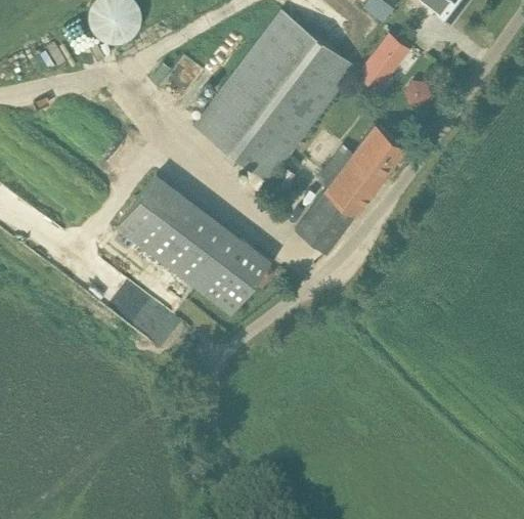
[(135,0),(94,0),(91,4),(88,12),(87,20),(90,30),(94,37),(101,42),(110,45),(119,45),(127,42),(133,37),(138,30),(141,20),(141,11),(138,3),(135,0)]
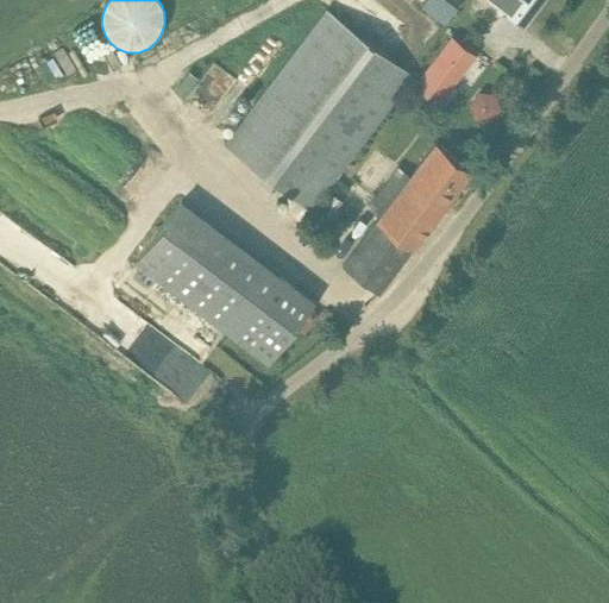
[(548,0),(485,0),(485,1),(506,17),(504,18),(523,32),(548,0)]
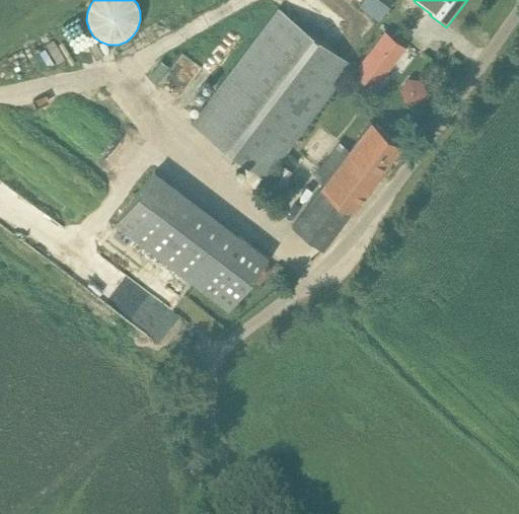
[(352,68),(279,12),(192,127),(265,182),(352,68)]
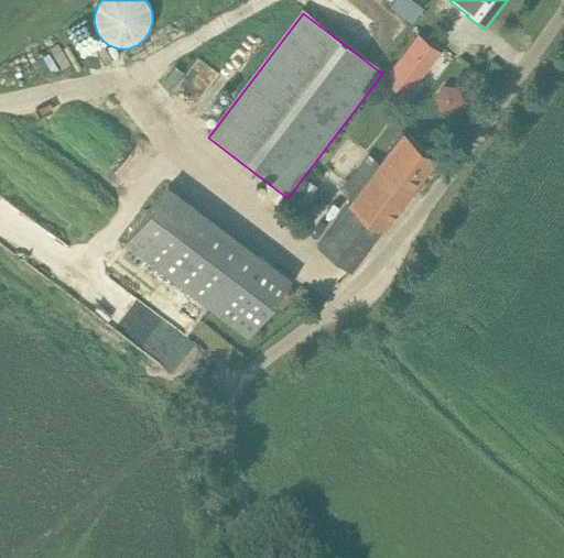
[(414,36),(384,78),(409,95),(438,53),(414,36)]
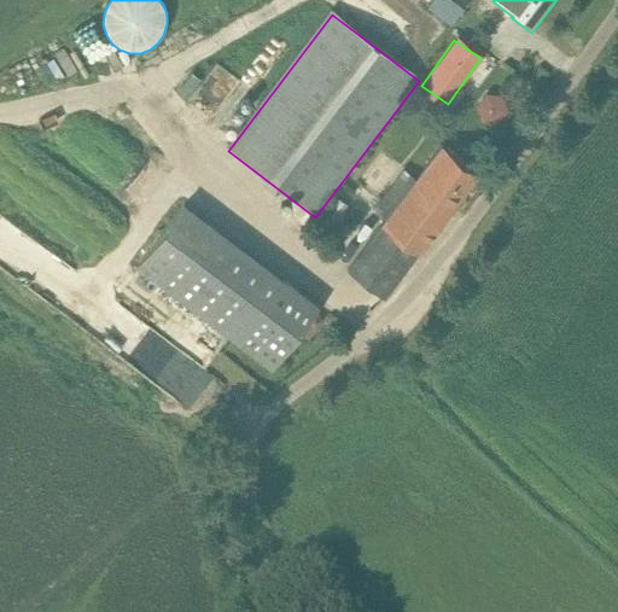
[(200,86),(192,79),(178,95),(205,118),(234,82),(216,66),(200,86)]
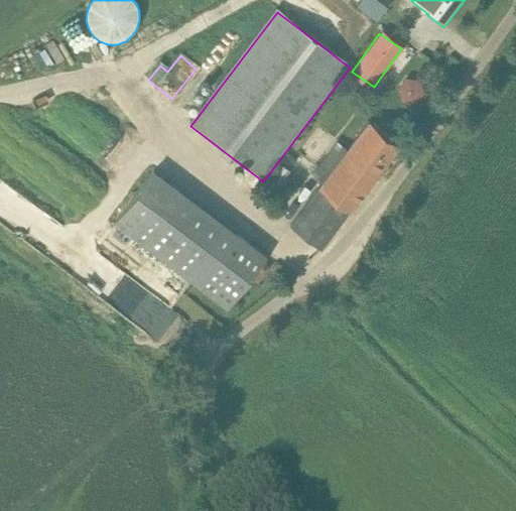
[(399,147),(383,135),(369,124),(348,153),(337,145),(312,177),(323,185),(290,229),(320,252),(399,147)]
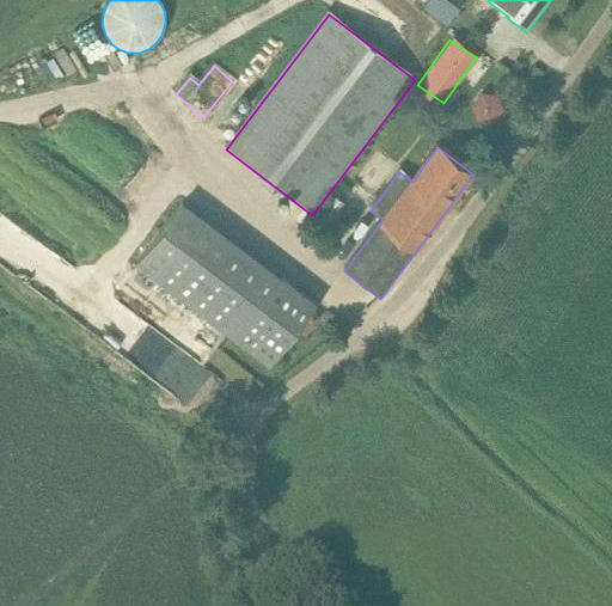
[(269,367),(314,306),(280,280),(233,341),(269,367)]
